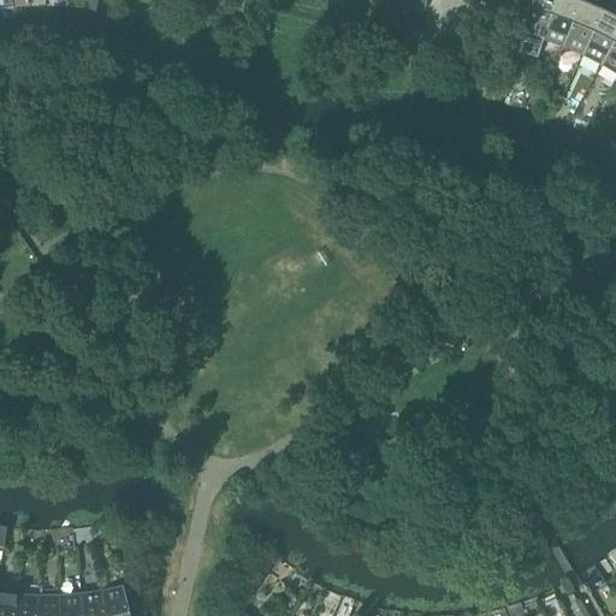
[(402,0),(401,6),(424,11),(426,0),(402,0)]
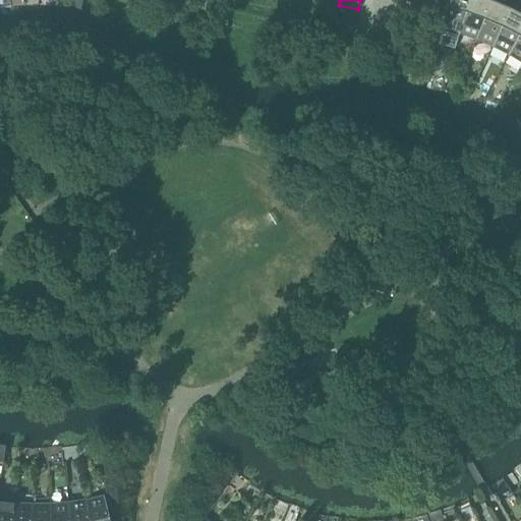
[(449,0),(439,42),(455,47),(460,33),(470,0),(449,0)]
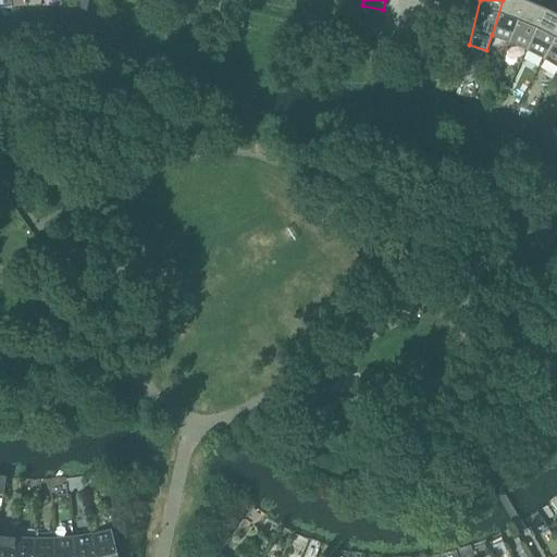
[(503,0),(492,35),(509,41),(527,1),(524,0),(503,0)]
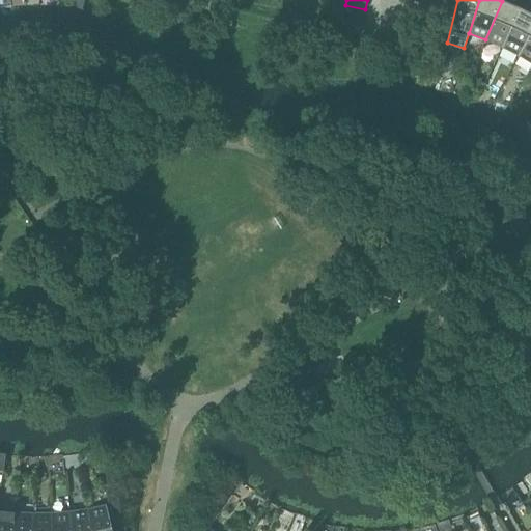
[(485,39),(503,47),(521,9),(518,7),(506,2),(506,0),(500,0),(502,1),(485,39)]
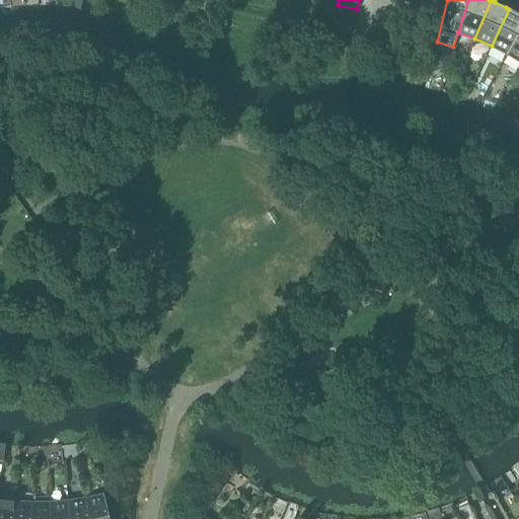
[(492,46),(508,54),(518,33),(518,13),(513,10),(518,0),(508,0),(506,7),(509,9),(492,46)]
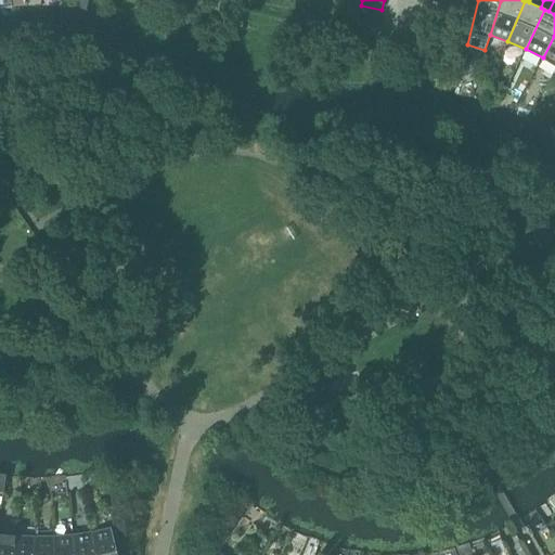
[(554,36),(543,57),(554,65),(554,36)]
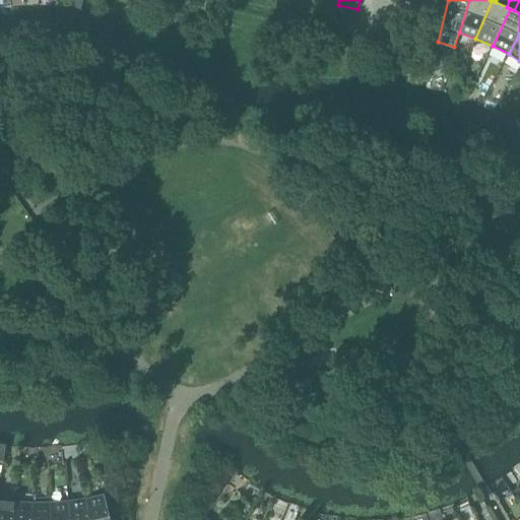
[(111,519),(105,496),(86,500),(90,519),(111,519)]
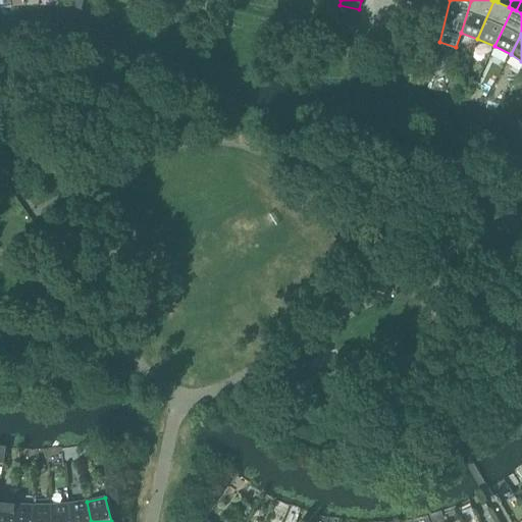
[(13,521),(15,505),(0,502),(0,521),(13,521)]
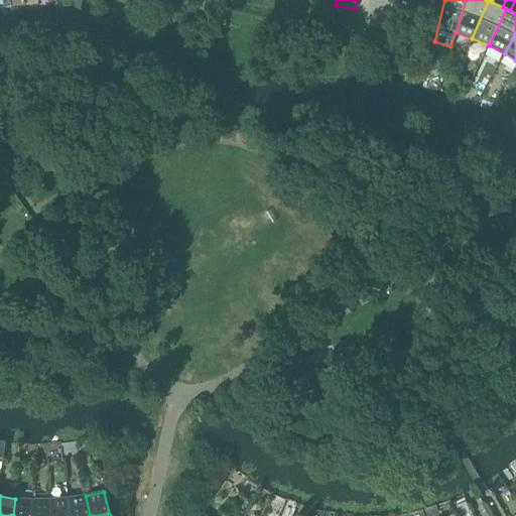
[(90,515),(86,496),(70,498),(71,515),(90,515)]
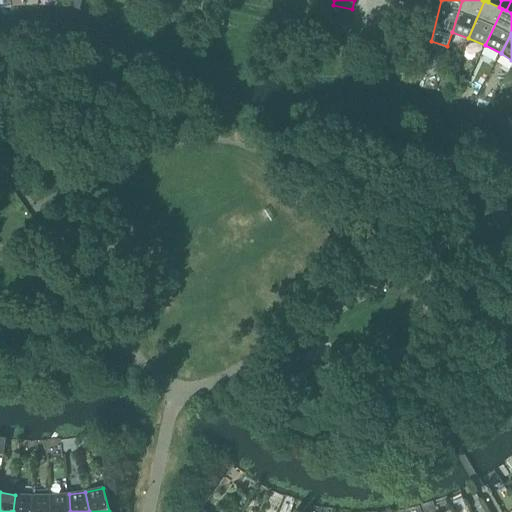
[(70,511),(69,494),(51,496),(51,511),(70,511)]
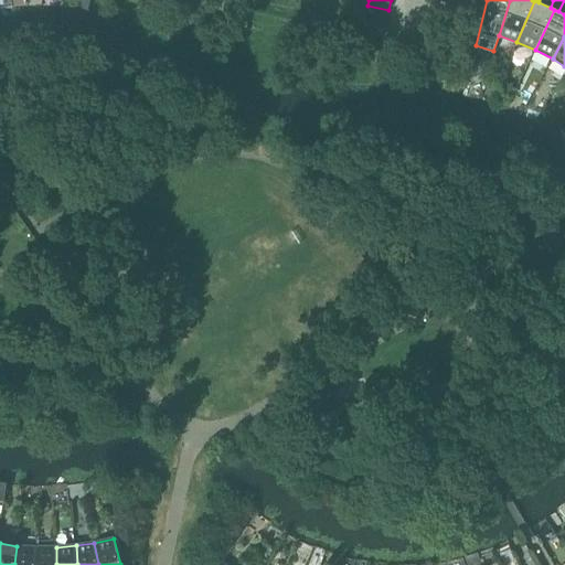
[(14,564),(35,564),(36,547),(17,546),(14,564)]
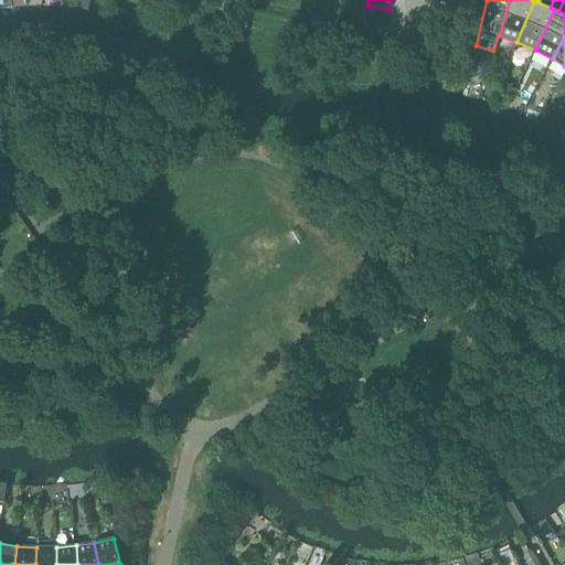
[(56,564),(56,547),(36,547),(35,564),(56,564)]
